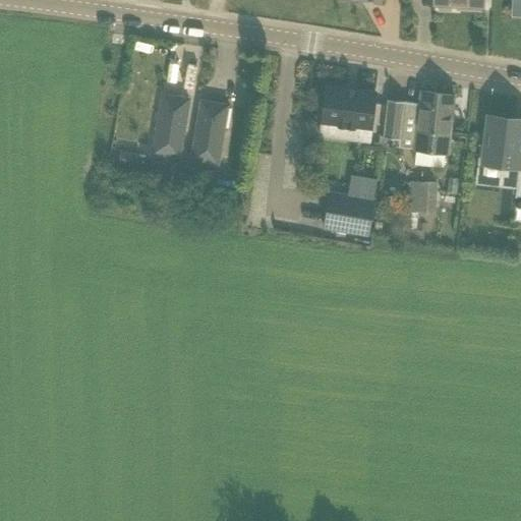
[(320,135),(355,139),(369,141),(375,93),(326,87),(324,105),(321,104),(319,119),(322,119),(320,135)]
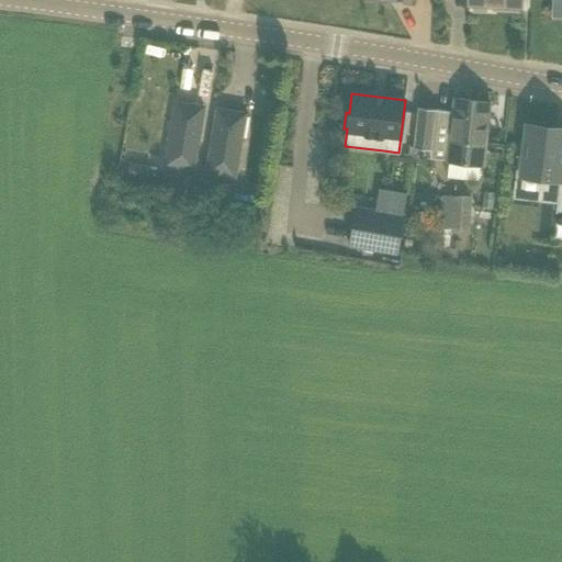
[(449,146),(448,161),(483,166),(490,103),(456,99),(453,112),(418,108),(413,148),(430,150),(431,144),(449,146)]
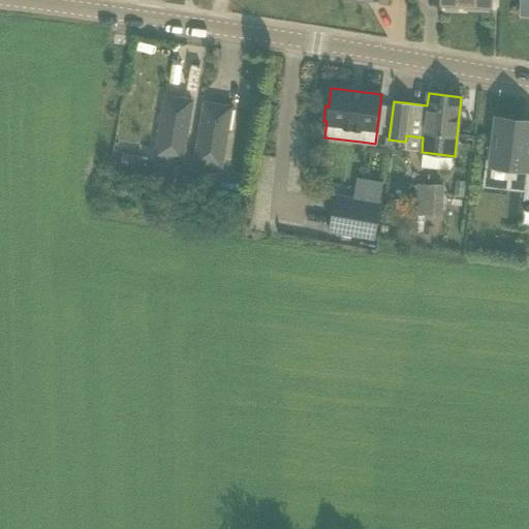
[(182,160),(192,101),(165,97),(155,156),(182,160)]
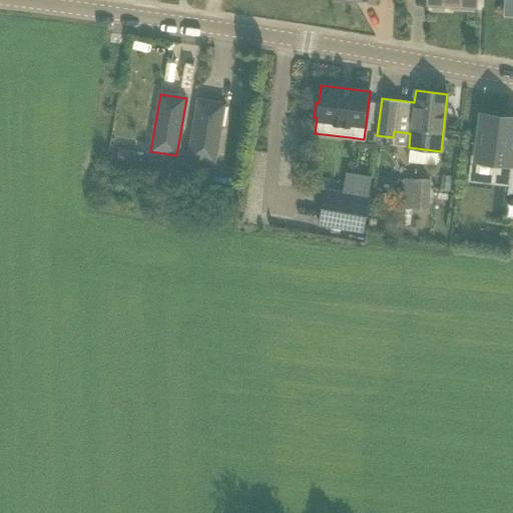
[(214,162),(223,104),(198,100),(188,157),(214,162)]
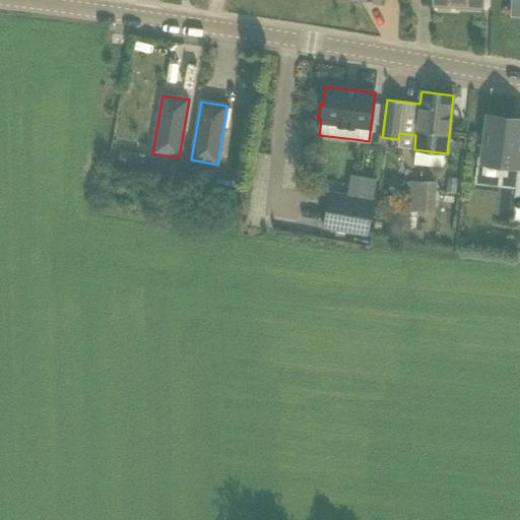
[(519,118),(486,115),(482,146),(480,164),(502,167),(500,183),(516,185),(514,197),(516,197),(516,196),(519,196),(519,118)]
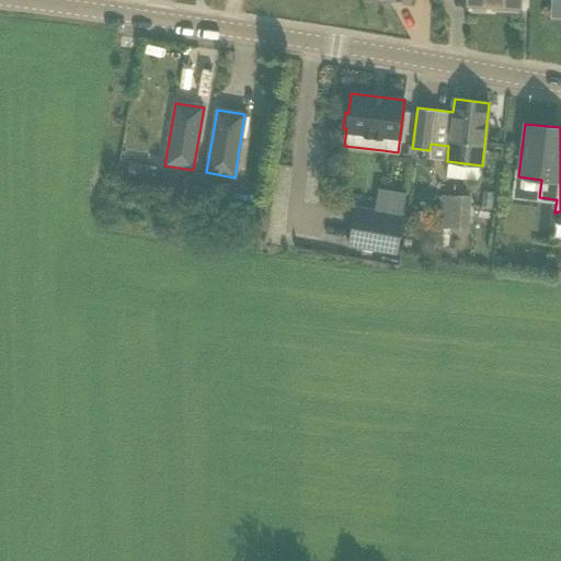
[(130,161),(127,179),(148,182),(150,164),(130,161)]
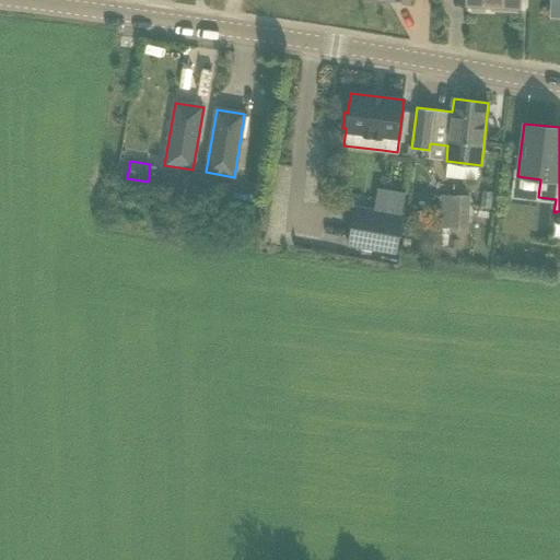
[(162,173),(161,184),(177,187),(178,176),(162,173)]
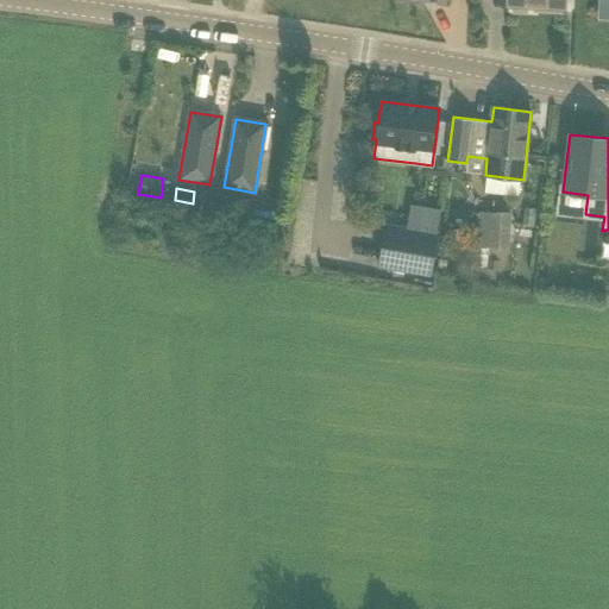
[(211,211),(214,192),(196,189),(194,207),(211,211)]
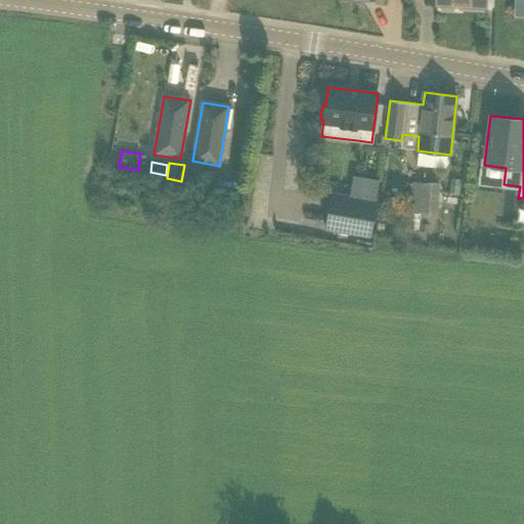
[(200,180),(202,170),(186,168),(185,178),(200,180)]
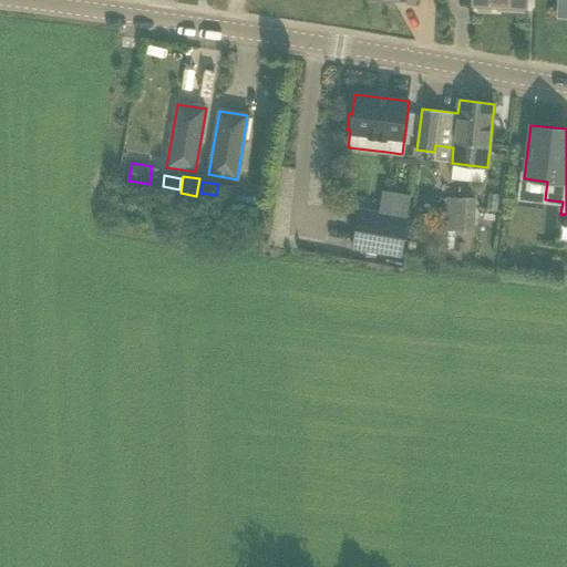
[(472,230),(474,198),(449,197),(446,228),(472,230)]
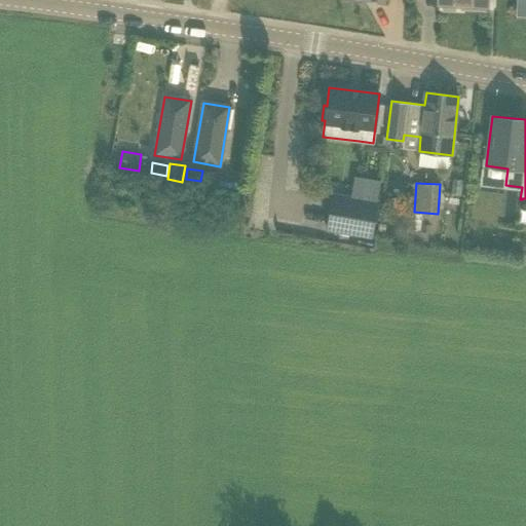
[(326,232),(373,239),(379,201),(332,194),(326,232)]
